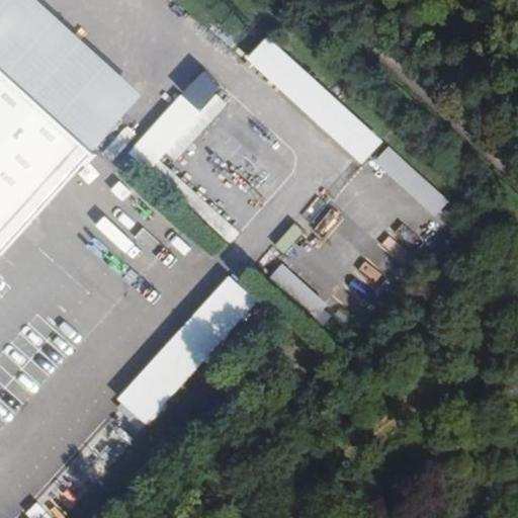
[(365,164),(386,141),(267,36),(247,60),(365,164)]
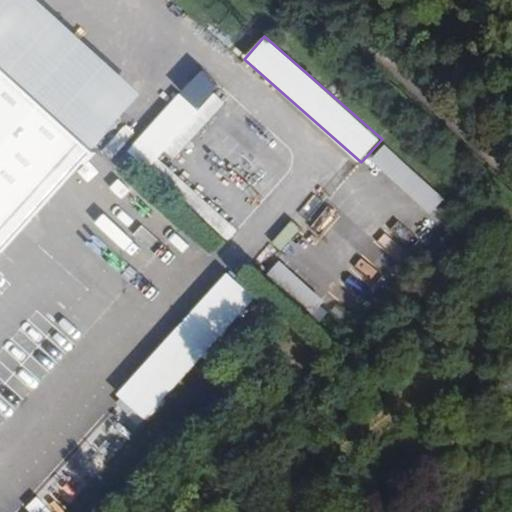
[(0,253),(94,150),(0,67),(0,253)]
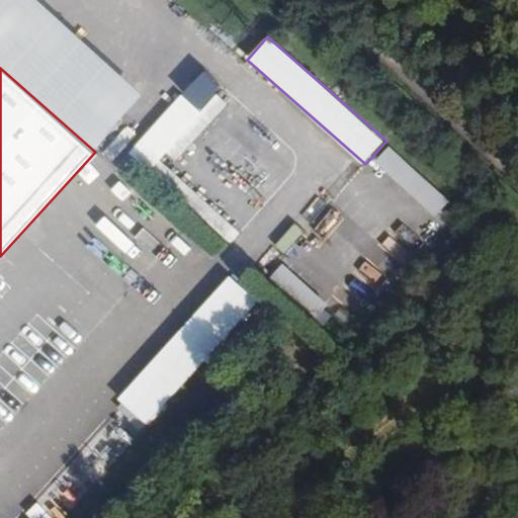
[(183,93),(202,111),(166,150),(175,159),(232,101),(203,73),(183,93)]
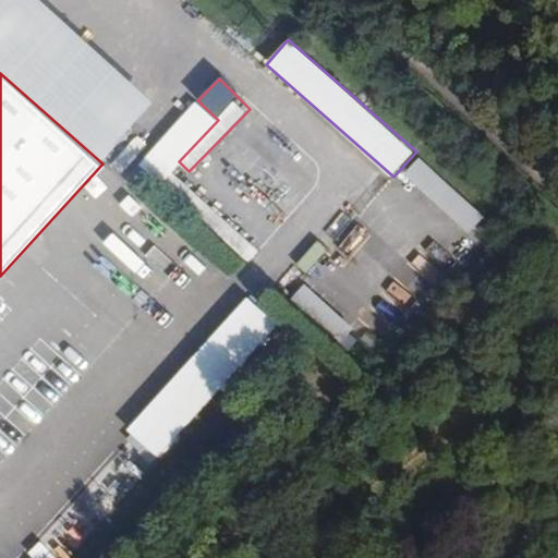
[(456,255),(488,218),(414,155),(360,219),(388,243),(397,233),(410,244),(424,228),(456,255)]
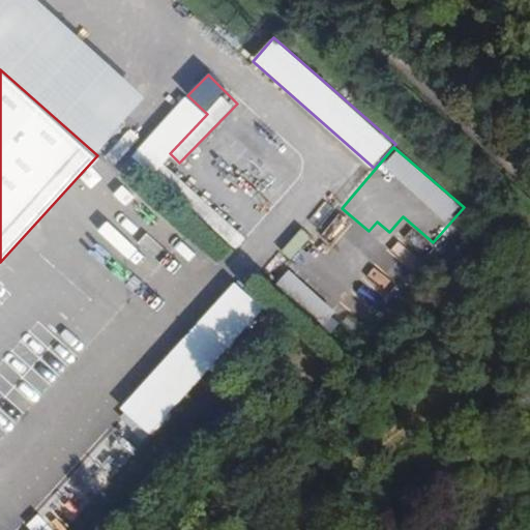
[(149,435),(266,310),(236,282),(120,408),(149,435)]
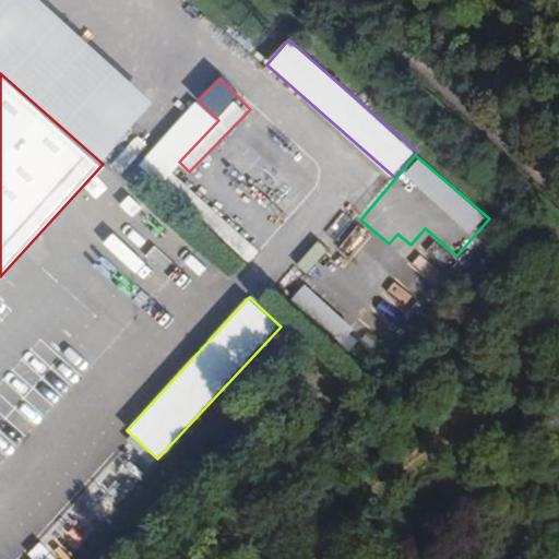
[(46,558),(64,558),(67,556),(42,537),(33,548),(46,558)]
